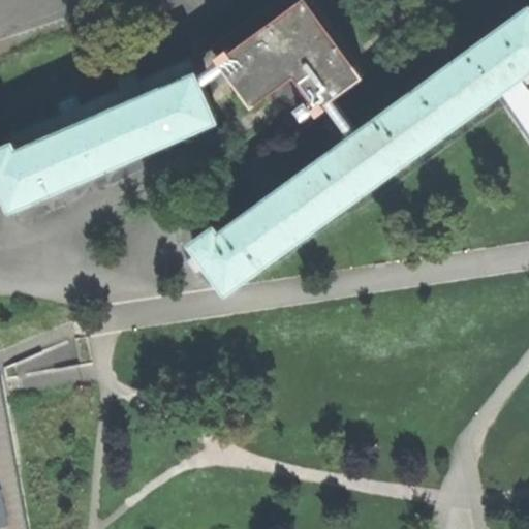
[(303,94),(307,100),(312,106),(314,111),(322,104),(331,98),(361,76),(305,0),(275,0),(207,50),(212,56),(217,64),(250,109),(284,83),(290,79),(303,94)]
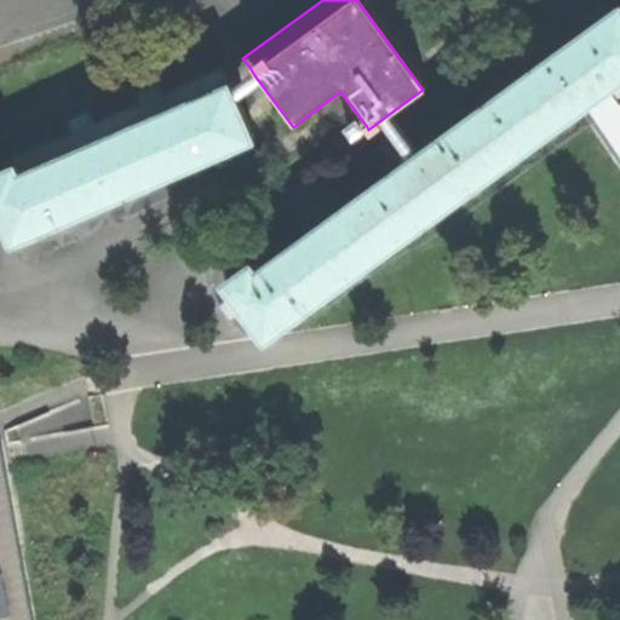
[(486,0),(491,10),(514,0),(486,0)]
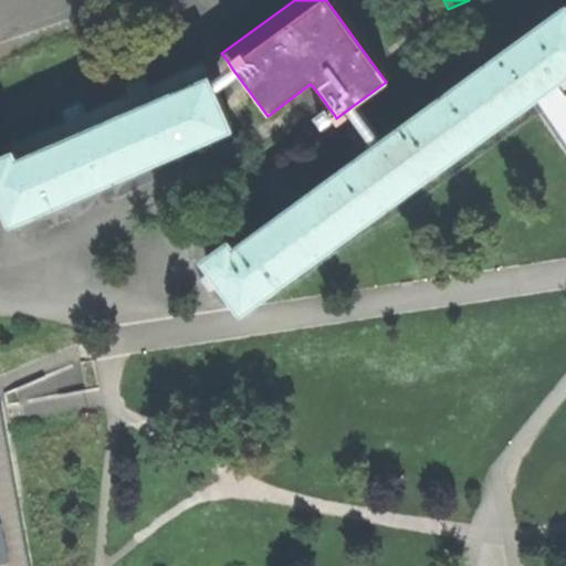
[(229,242),(203,261),(241,312),(257,300),(527,96),(544,84),(549,80),(565,67),(565,7),(563,2),(380,139),(370,146),(234,249),(229,242)]
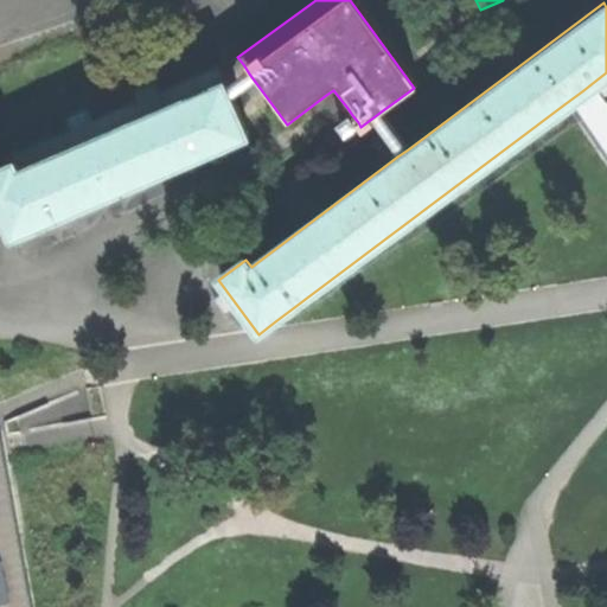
[(243,64),(212,83),(215,88),(218,87),(221,93),(249,74),(243,64)]
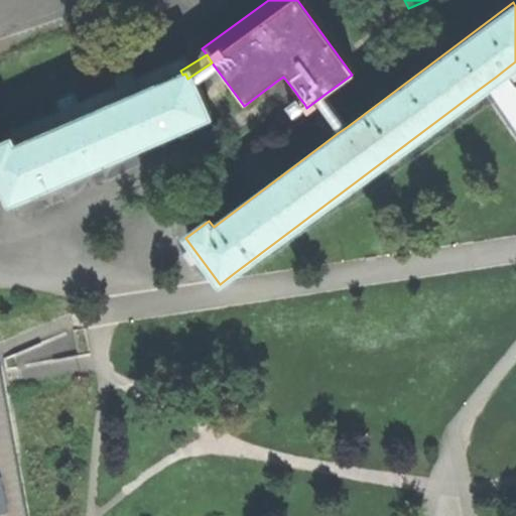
[(14,151),(182,75),(180,71),(176,62),(173,63),(128,84),(123,73),(108,80),(113,92),(74,110),(69,98),(51,106),(56,118),(9,139),(10,143),(14,151)]
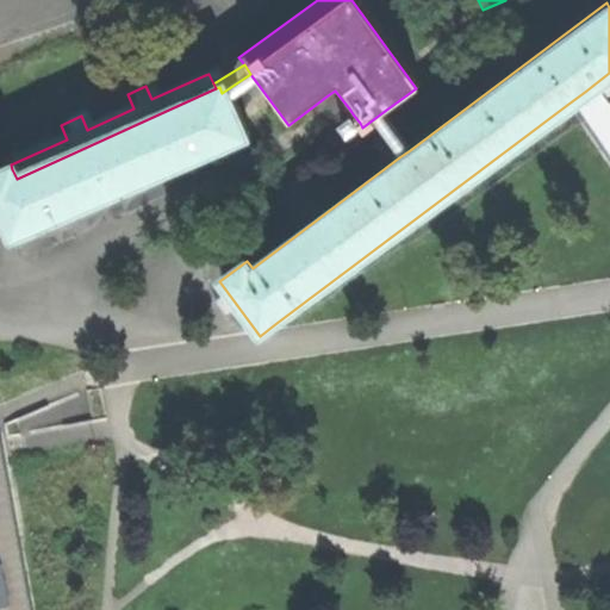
[(597,94),(592,86),(568,104),(609,165),(609,89),(599,98),(597,94)]
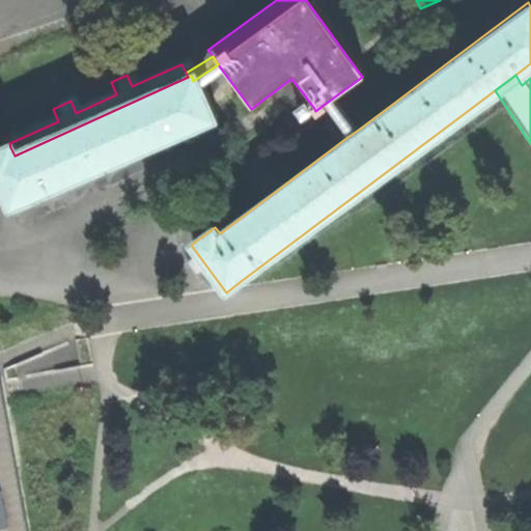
[(0,190),(10,213),(26,205),(25,203),(58,189),(58,190),(191,130),(192,131),(212,121),(193,81),(191,76),(188,77),(15,156),(10,147),(0,151),(0,190)]
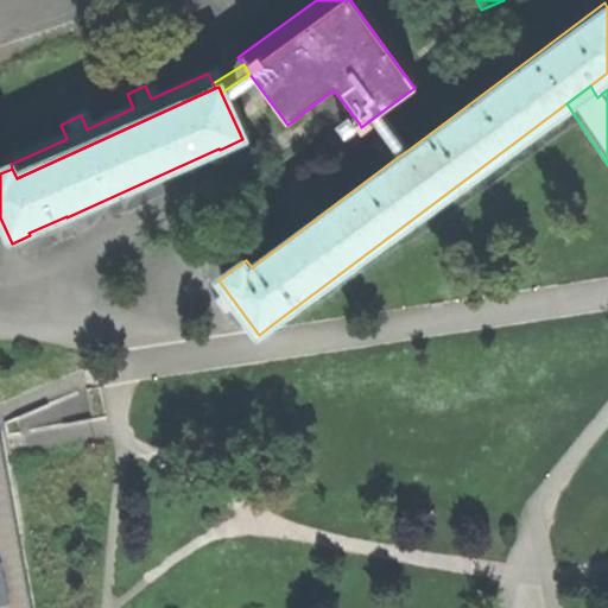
[(348,108),(334,90),(327,95),(340,113),(348,108)]
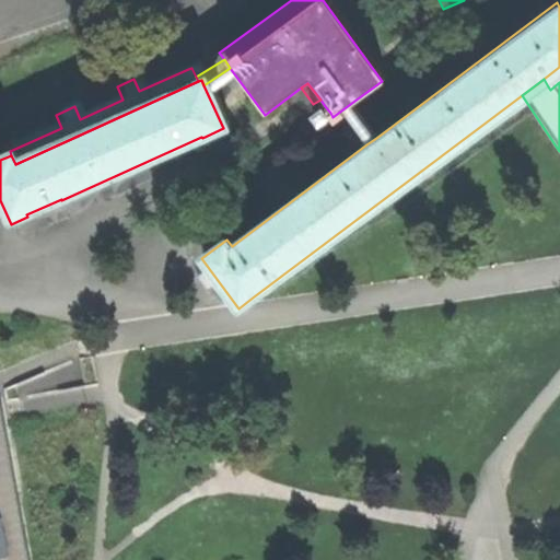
[(376,138),(350,104),(341,111),(366,144),(376,138)]
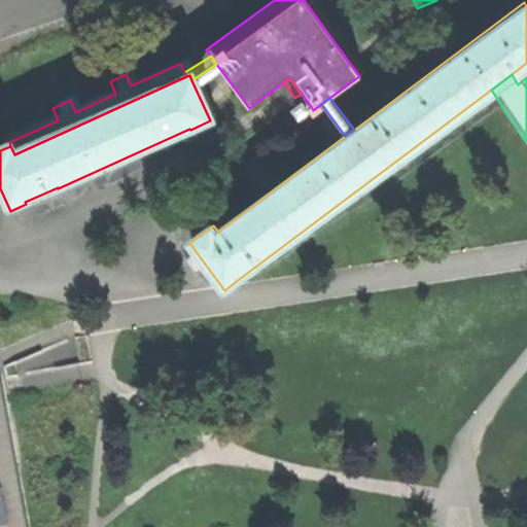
[(311,106),(306,100),(292,109),(300,119),(309,112),(307,109),(311,106)]
